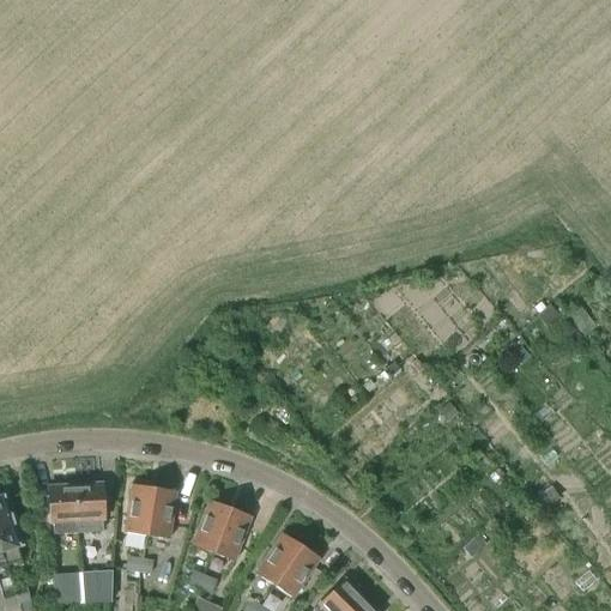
[(103,483),(76,484),(79,532),(103,531),(102,519),(104,519),(102,484),(103,484),(103,483)]
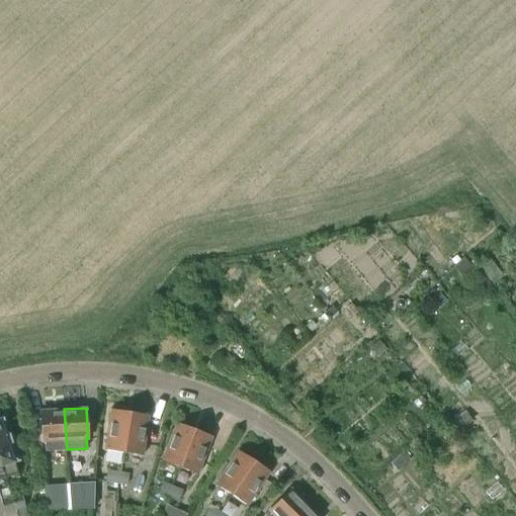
[(67,449),(64,409),(43,410),(44,440),(46,440),(48,450),(67,449)]
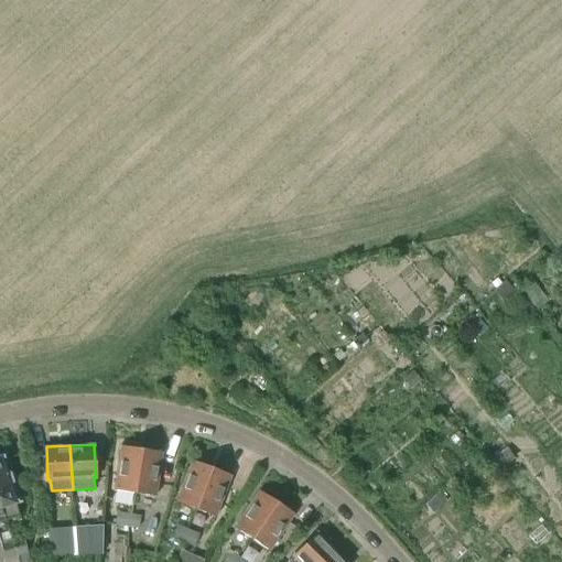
[(137,492),(143,449),(121,445),(115,488),(137,492)]
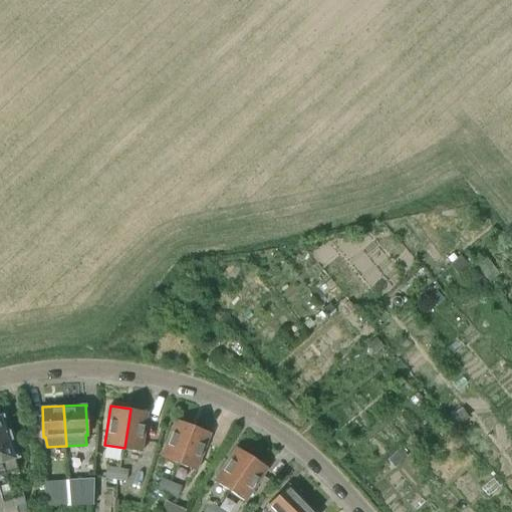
[(150,412),(131,409),(124,448),(144,451),(150,412)]
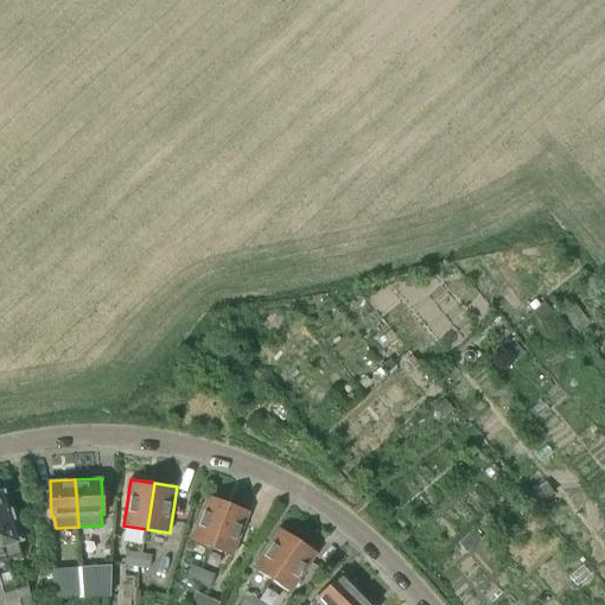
[(0,494),(0,535),(7,559),(23,554),(18,539),(23,537),(8,491),(0,494)]
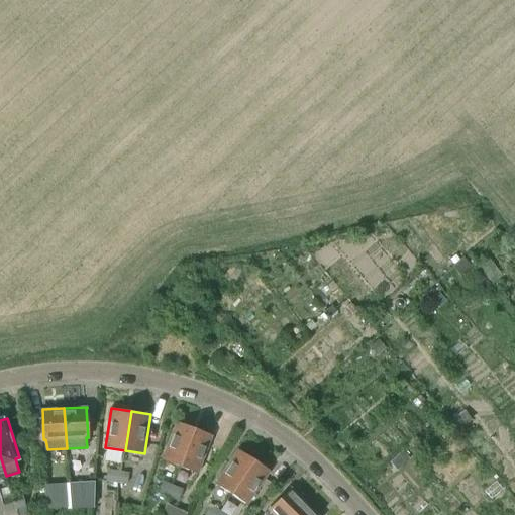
[(181,466),(195,427),(178,420),(163,458),(181,466)]
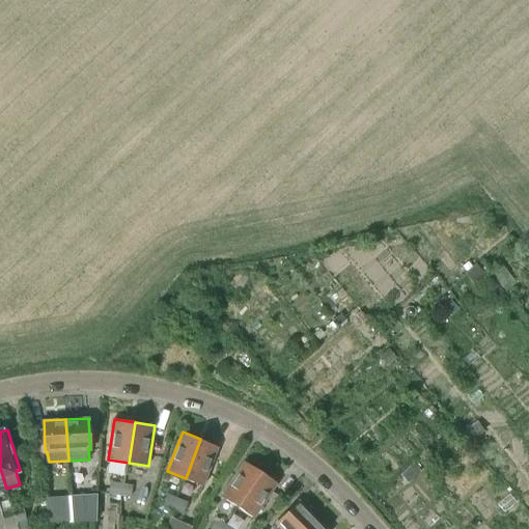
[(200,439),(186,478),(203,485),(219,446),(200,439)]
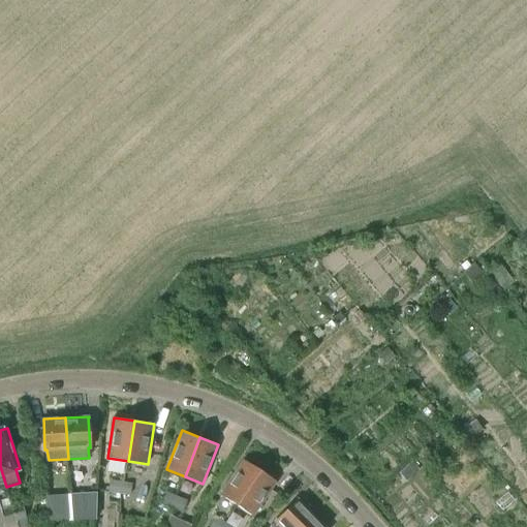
[(238,504),(261,469),(245,459),(221,494),(238,504)]
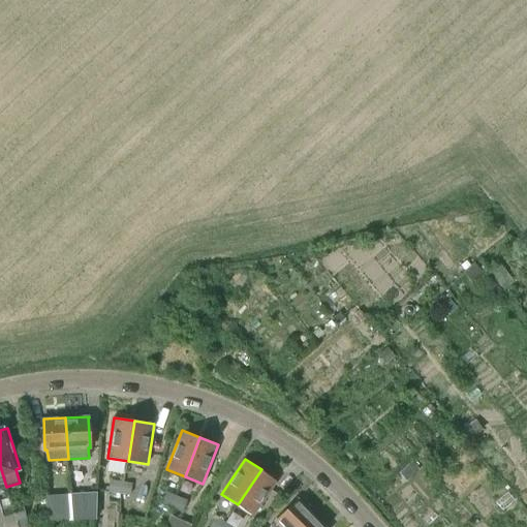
[(277,481),(261,469),(238,504),(254,516),(277,481)]
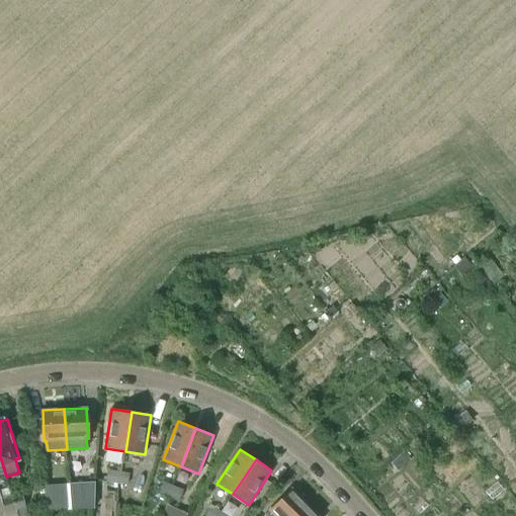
[(117,482),(119,470),(108,468),(106,481),(117,482)]
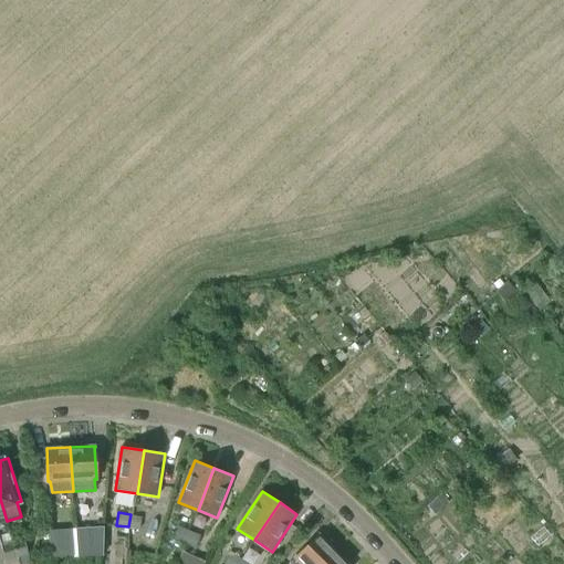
[(131,514),(128,526),(141,529),(143,515),(131,514)]
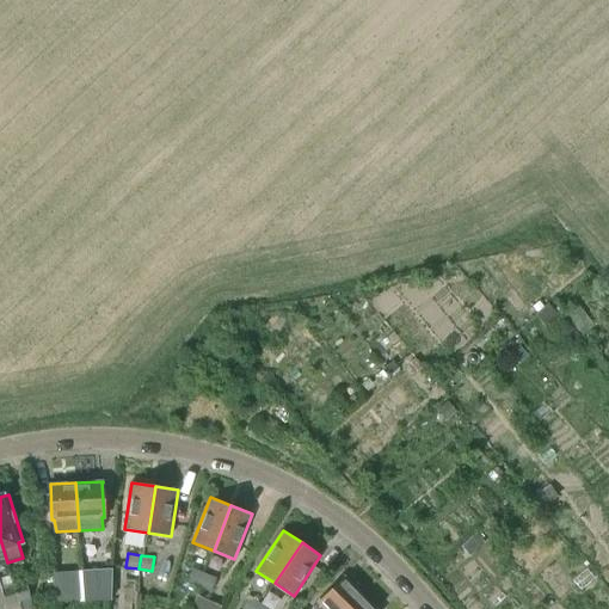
[(205,572),(194,566),(188,580),(200,585),(205,572)]
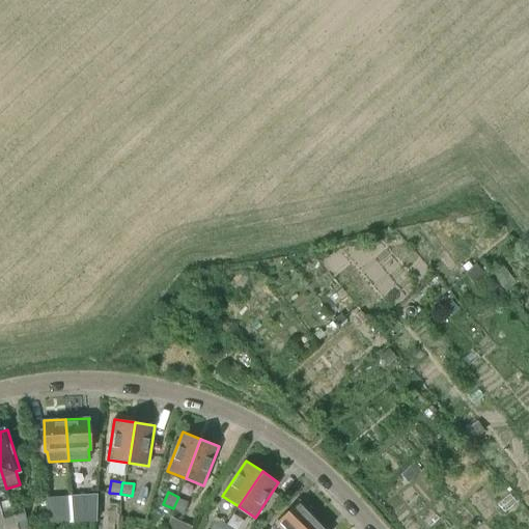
[(72,496),(74,521),(96,521),(98,494),(72,496)]
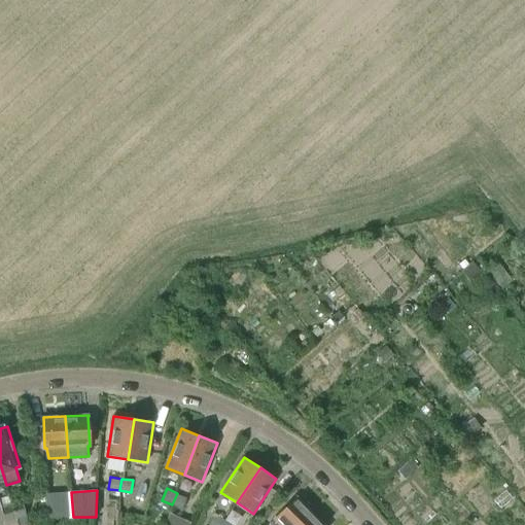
[(45,493),(50,518),(69,517),(68,491),(45,493)]
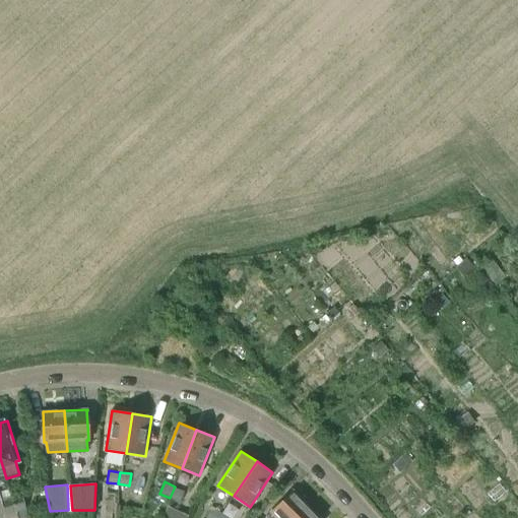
[(175,487),(170,498),(181,502),(185,491),(175,487)]
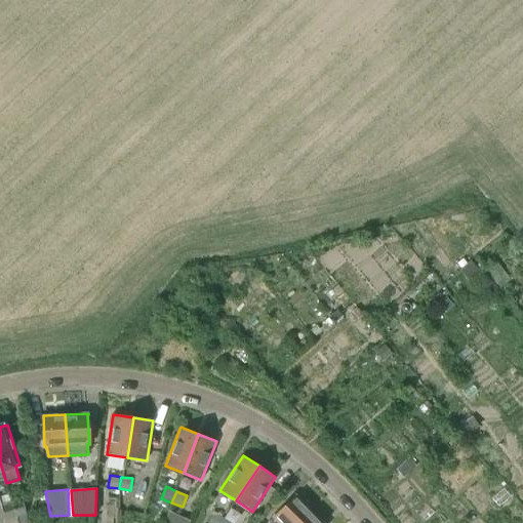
[(297,522),(312,510),(296,494),(274,516),(270,521),(272,522),(297,522)]
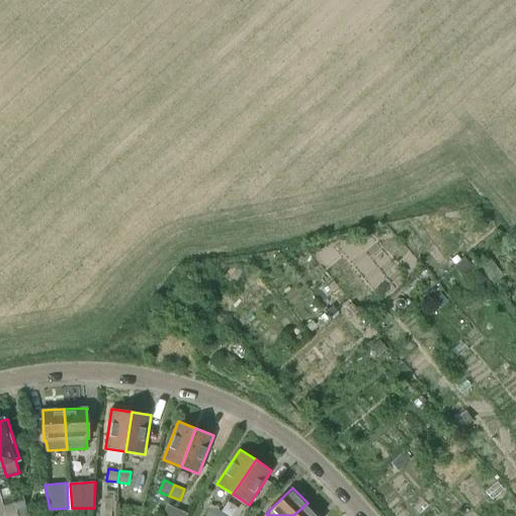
[(0,492),(0,515),(18,515),(16,509),(6,512),(2,499),(0,492)]
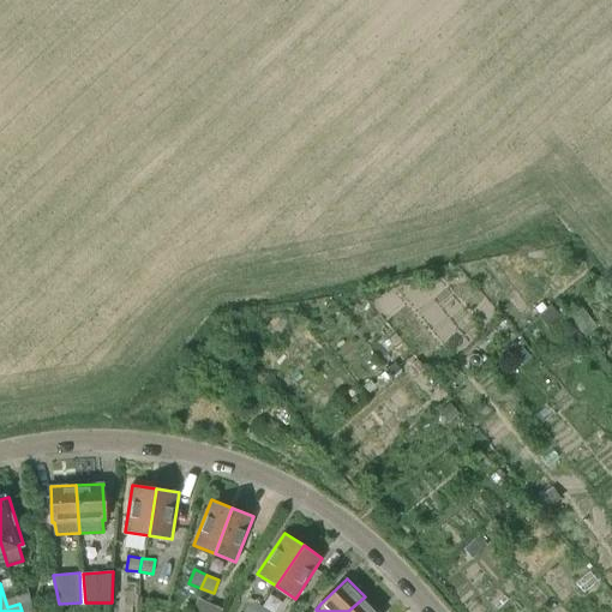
[(15,587),(19,604),(31,600),(27,583),(15,587)]
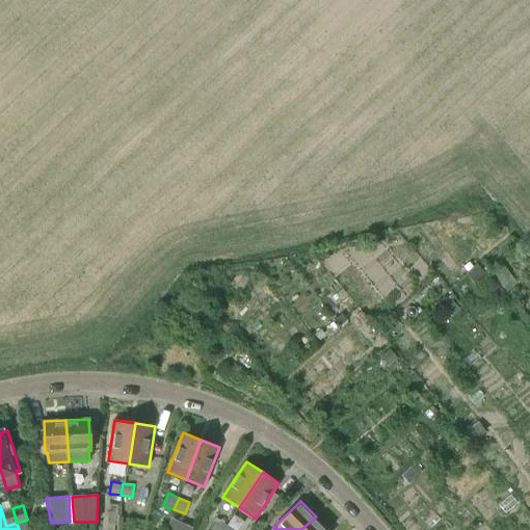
[(12,508),(2,512),(6,526),(17,523),(12,508)]
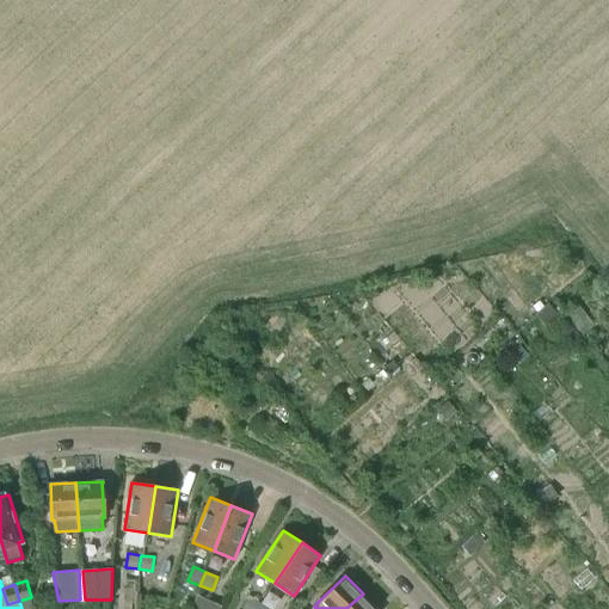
[(377,608),(363,594),(346,608),(377,608)]
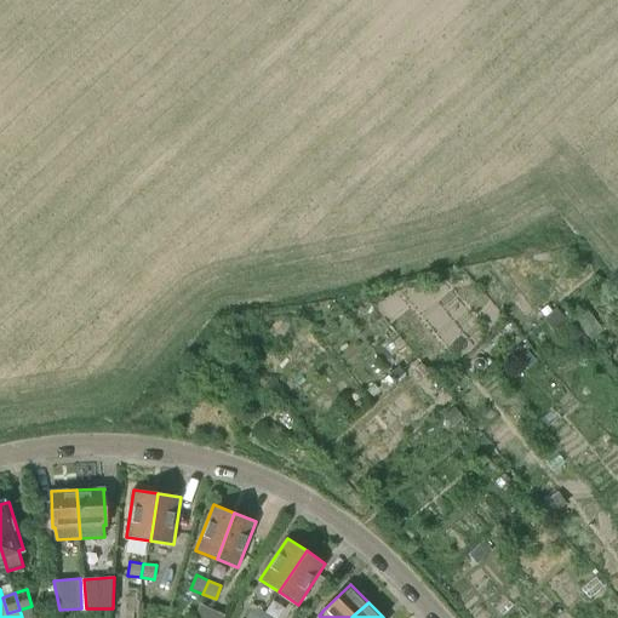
[(250,617),(259,617),(265,611),(255,604),(246,616),(250,617)]
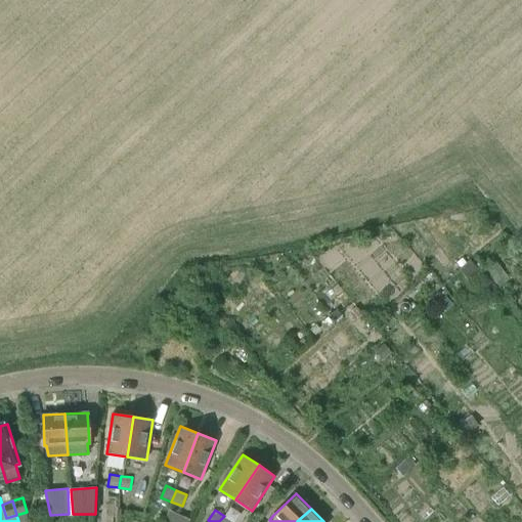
All buildings are outlined.
